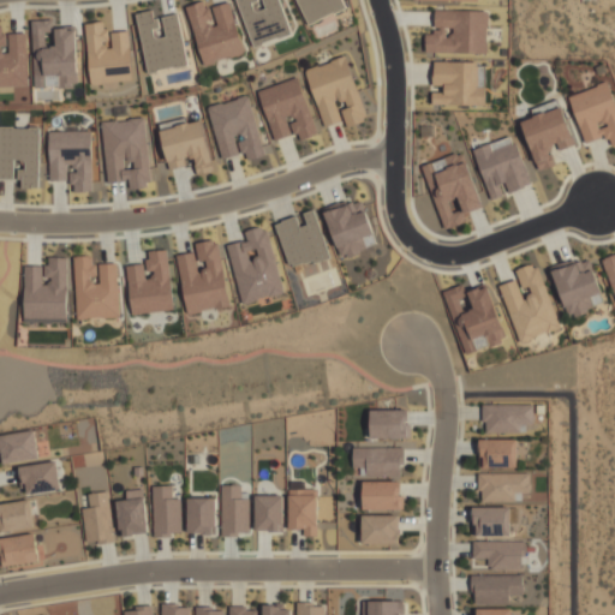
[(236,0),(254,47),(292,33),(279,0),(236,0)]
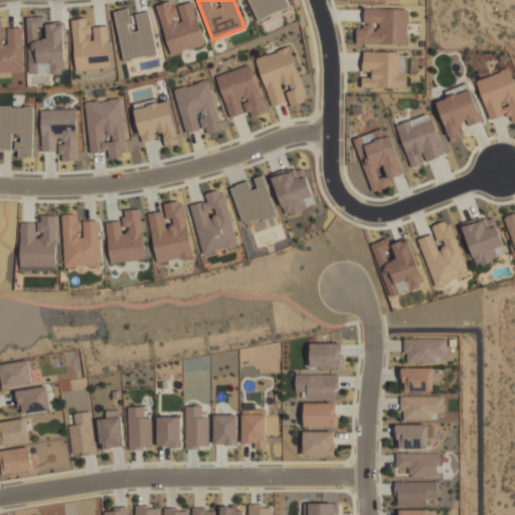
[(247,0),(258,21),(289,7),(286,0),(247,0)]
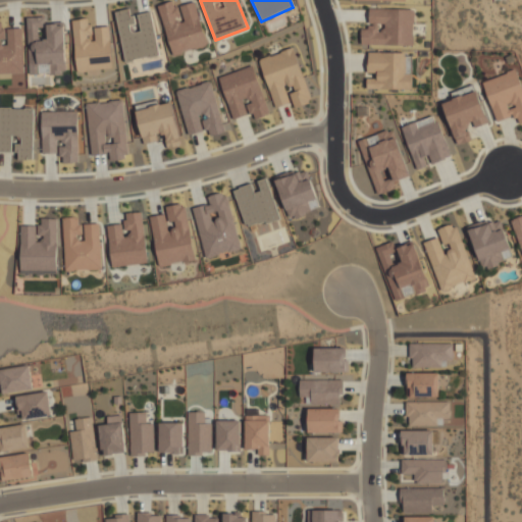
[(158,5),(172,55),(207,46),(195,2),(175,7),(173,1),(158,5)]
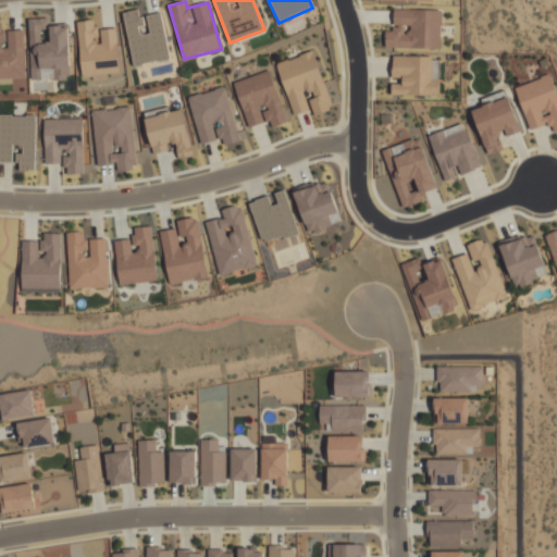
[(385,31),(385,48),(441,49),(442,10),(394,9),(393,31),(385,31)]
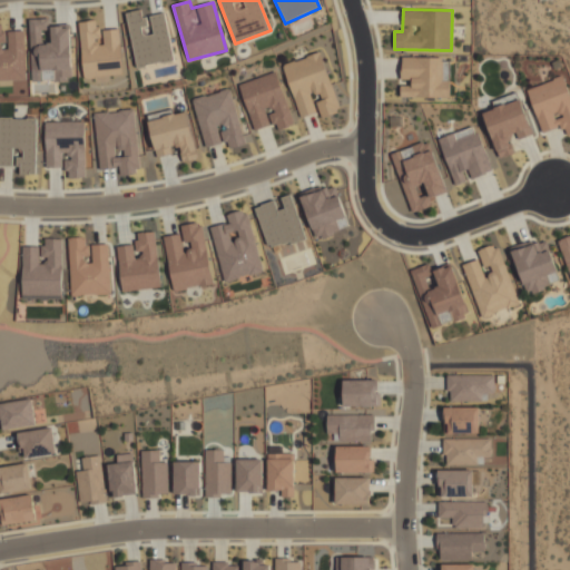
[(126,12),(137,68),(173,61),(164,15),(141,18),(139,10),(126,12)]
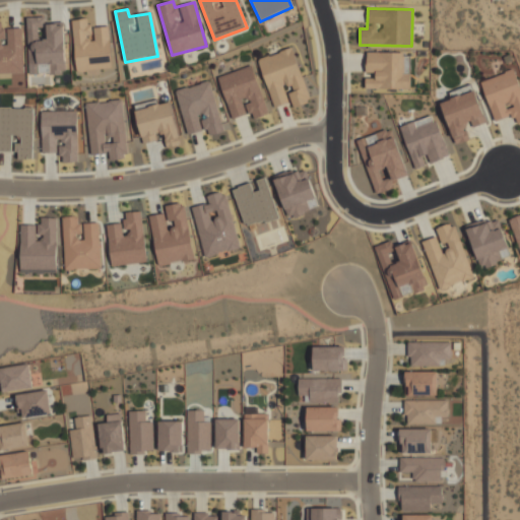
[(29,74),(66,72),(64,22),(47,22),(47,40),(39,40),(38,17),(26,17),(29,74)]
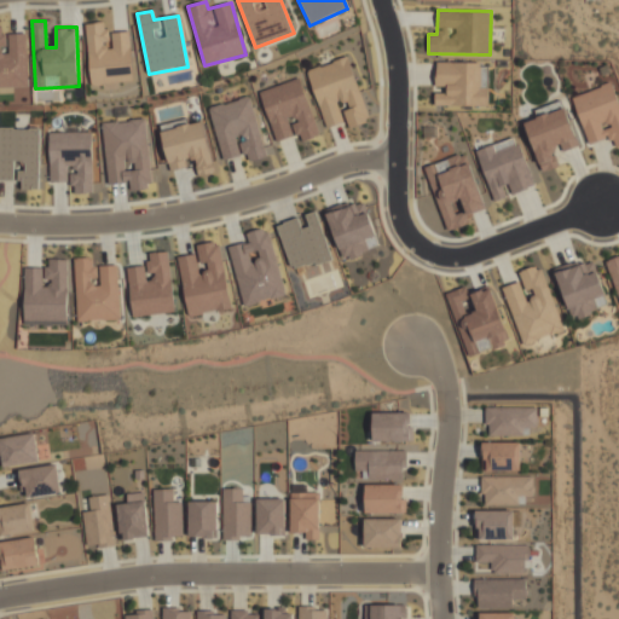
[(129,30),(106,33),(105,22),(86,24),(92,86),(134,81),(129,30)]
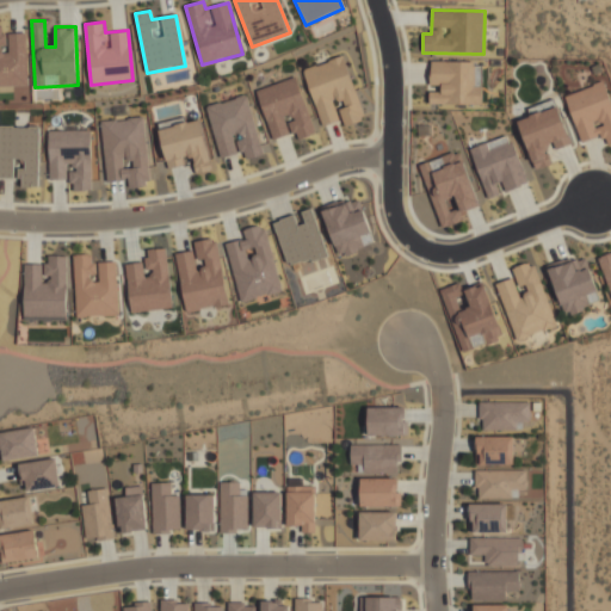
[(0,86),(28,86),(26,32),(1,34),(0,25),(0,24),(0,86)]
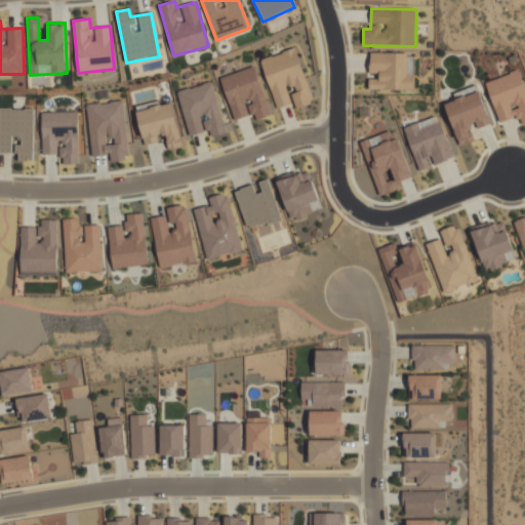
[(275,109),(291,105),(287,90),(290,89),(295,109),(312,105),(296,48),(260,58),(275,109)]
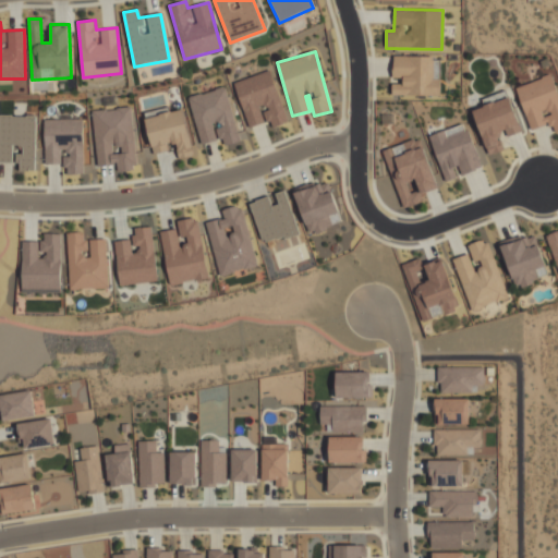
[(393,56),(392,77),(402,77),(402,84),(392,83),(392,95),(440,96),(440,80),(433,80),(433,57),(393,56)]
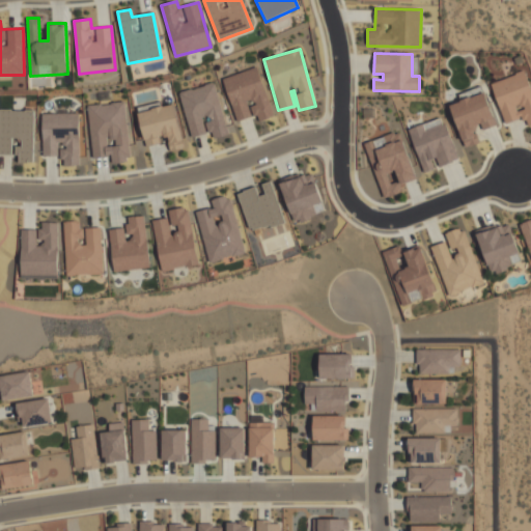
[(236,122),(257,115),(259,120),(274,116),(258,66),(222,78),(236,122)]
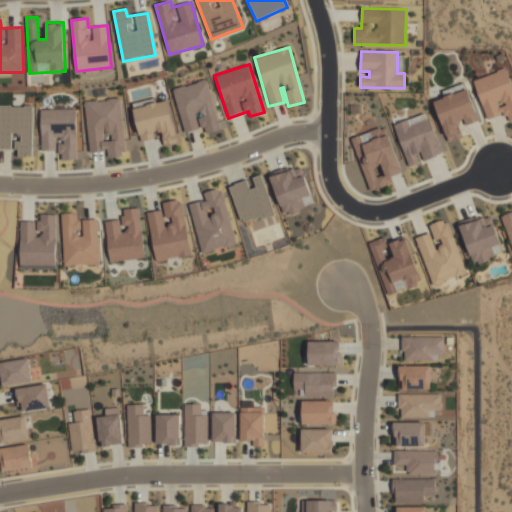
[(473,79),(486,120),(505,113),(508,122),(511,120),(511,104),(511,102),(511,101),(511,87),(506,68),(473,79)]
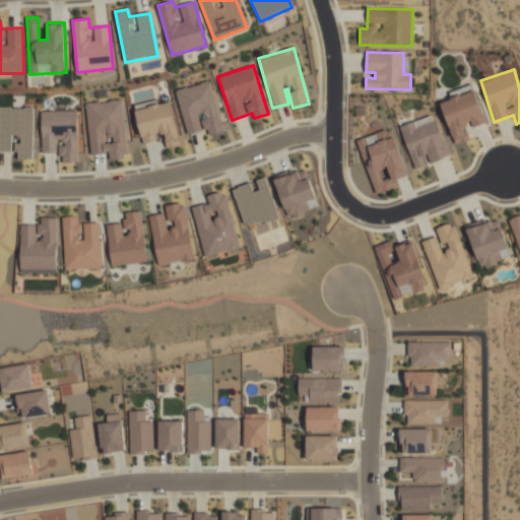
[(221,123),(210,80),(175,90),(187,135),(205,130),(207,136),(230,130),(228,121),(221,123)]
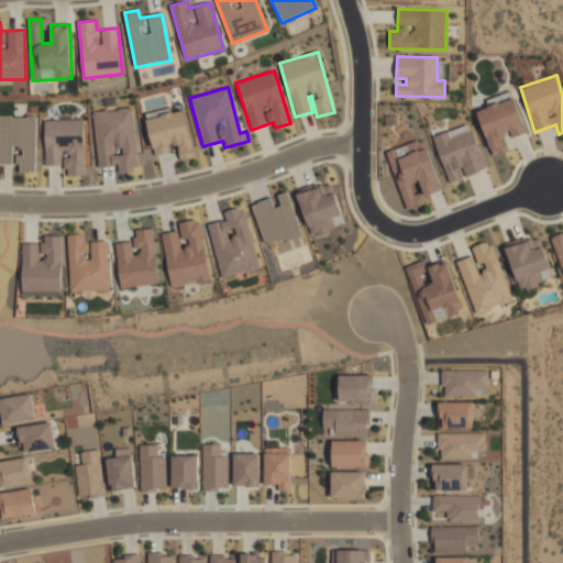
[(493,156),(510,151),(507,139),(526,133),(515,98),(477,111),(493,156)]
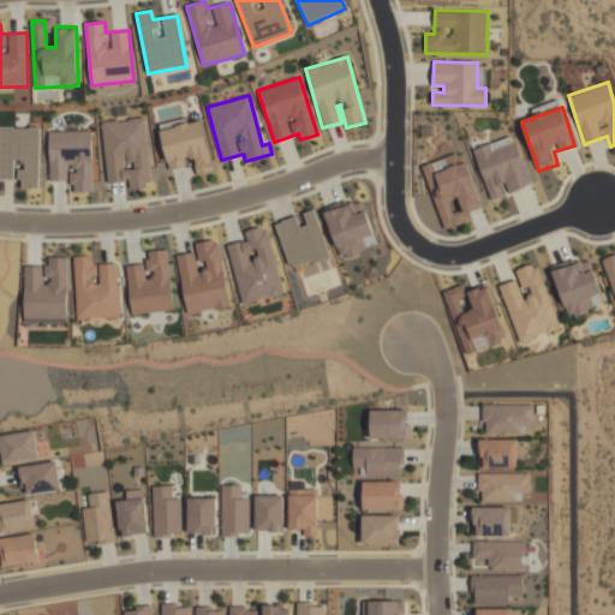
[(151,186),(144,118),(101,123),(107,184),(129,180),(129,189),(151,186)]
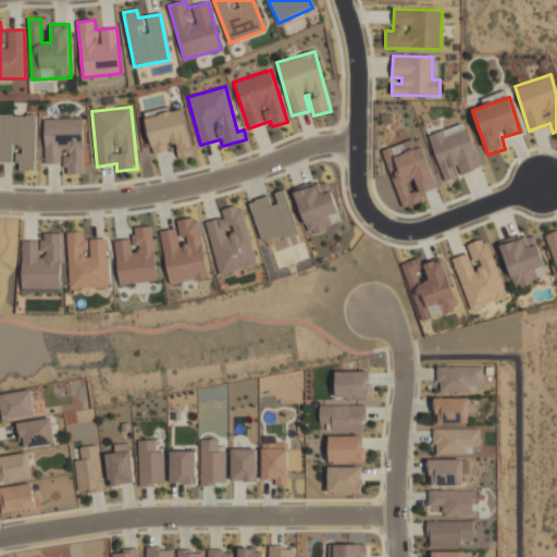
[(194,155),(183,109),(145,118),(153,155),(169,150),(168,144),(175,143),(178,158),(194,155)]
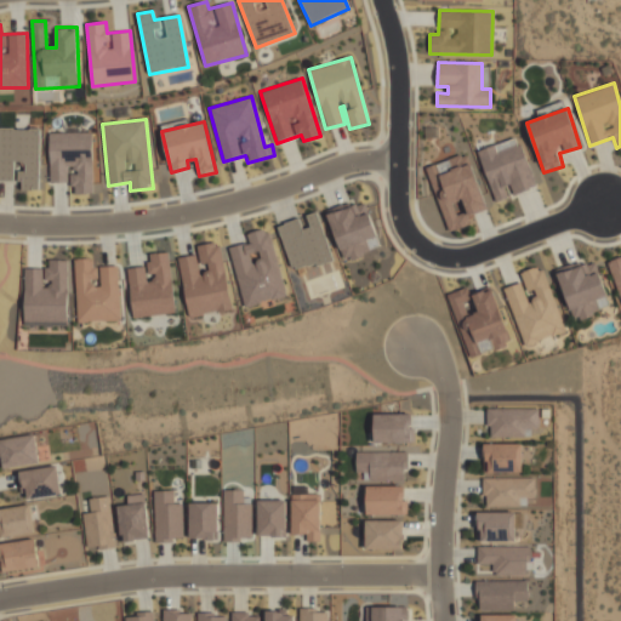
[(0,181),(13,182),(13,161),(24,161),(24,171),(20,171),(20,191),(38,191),(38,129),(0,129),(0,181)]
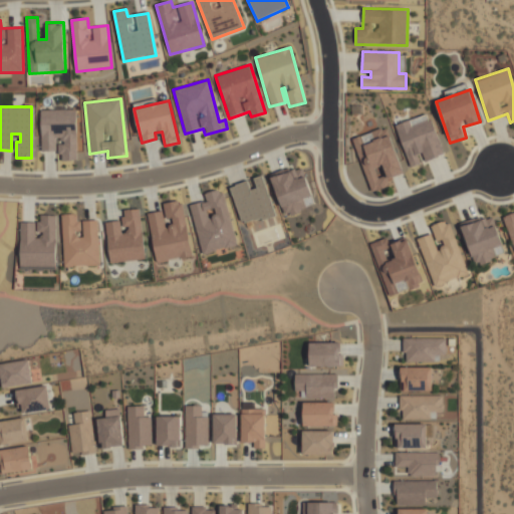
[(76,160),(75,109),(40,110),(41,152),(58,151),(58,161),(76,160)]
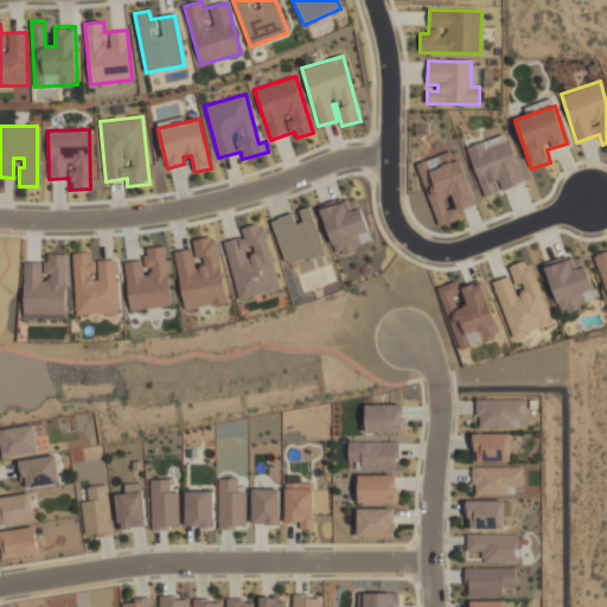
[(483,197),(496,193),(492,181),(499,180),(503,189),(522,184),(508,134),(467,146),(483,197)]
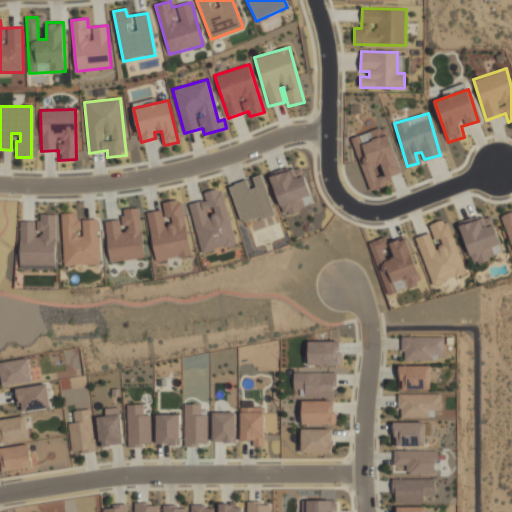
[(368,191),(388,185),(386,177),(401,173),(386,126),(352,137),(368,191)]
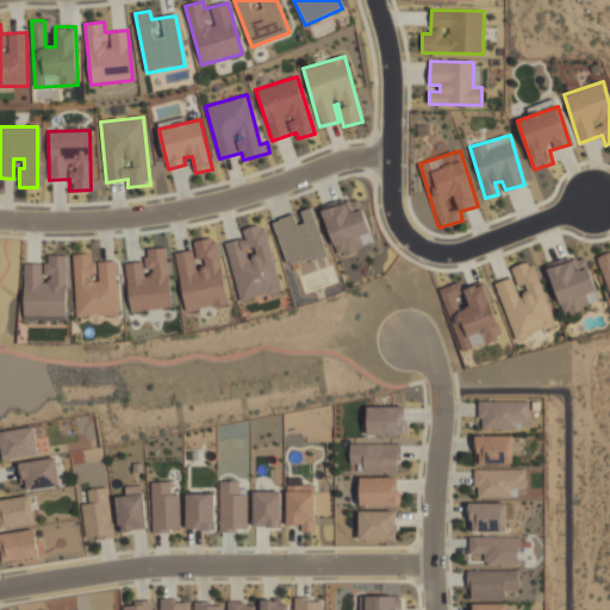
[(337,256),(374,243),(359,195),(321,209),(337,256)]
